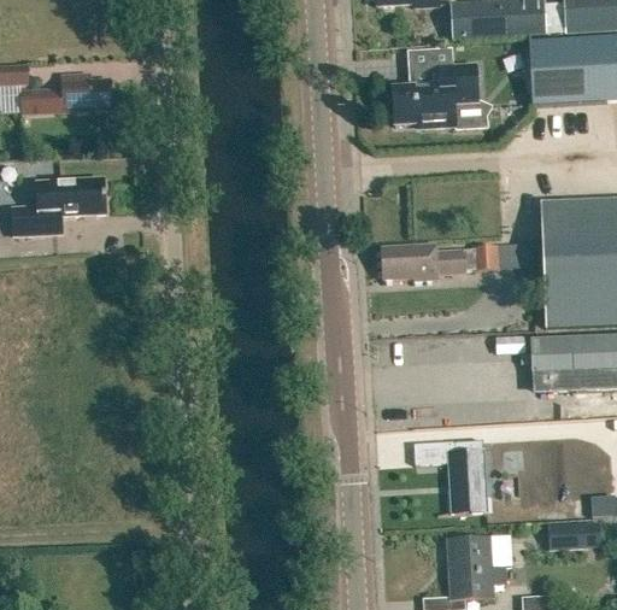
[(451,39),(545,34),(544,0),(497,0),(450,3),(451,39)]
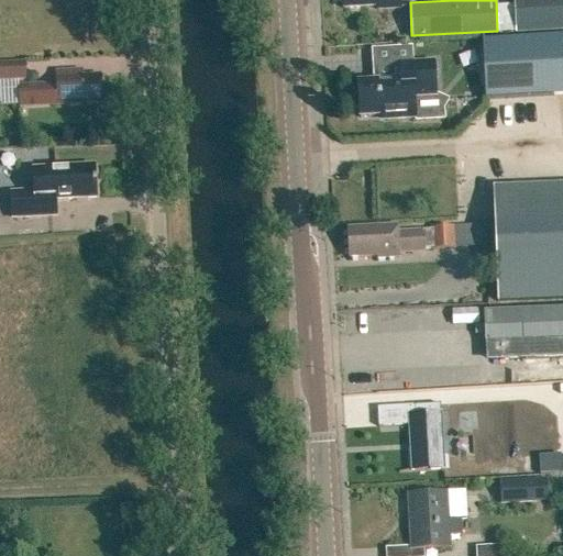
[(511,0),(512,31),(562,28),(562,0),(511,0)]
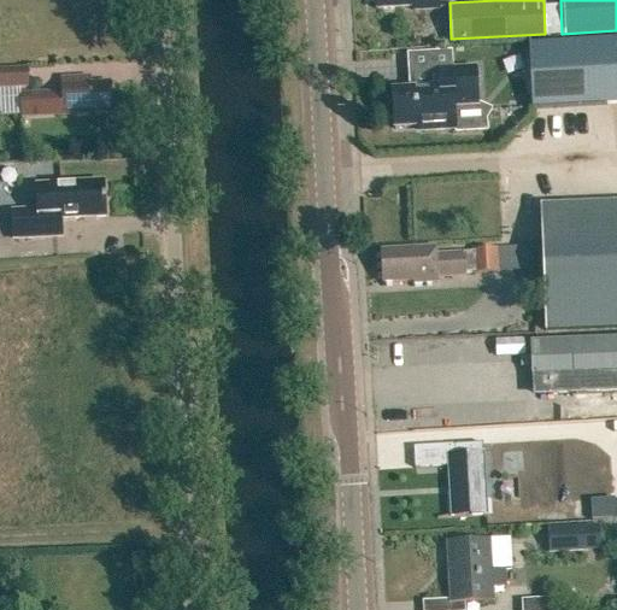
[(616,34),(527,39),(532,104),(616,99),(616,34)]
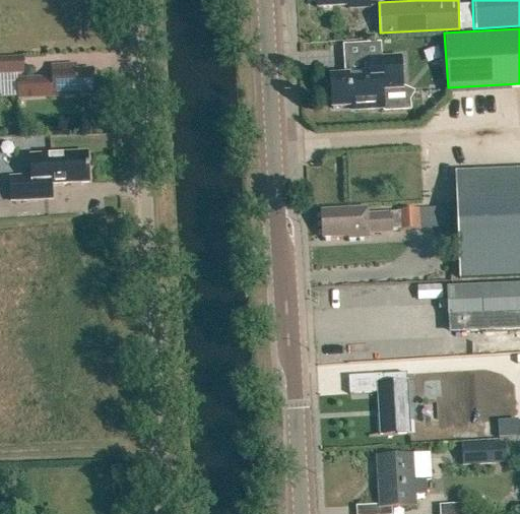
[(0,54),(0,70),(24,70),(23,53),(0,54)]
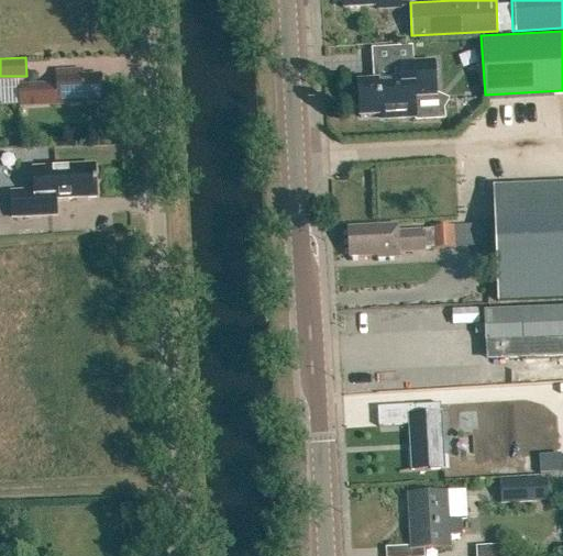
[(357,85),(352,92),(352,97),(359,104),(360,112),(386,110),(386,117),(415,114),(415,117),(443,114),(443,103),(448,97),(446,95),(437,89),(433,57),(400,59),(401,74),(356,77),(357,85)]
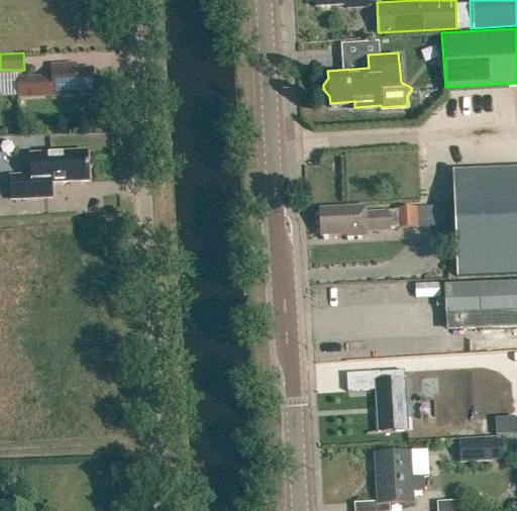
[(52,73),(17,74),(18,93),(93,89),(92,65),(76,65),(75,60),(52,61),(52,73)]
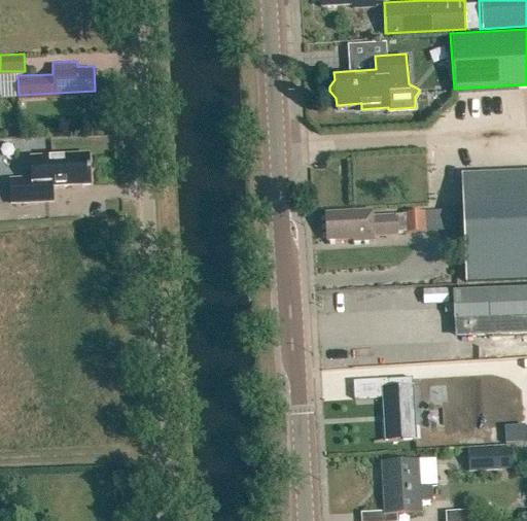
[(51,182),(90,180),(89,150),(48,153),(30,154),(31,174),(10,176),(11,199),(53,197),(51,182)]
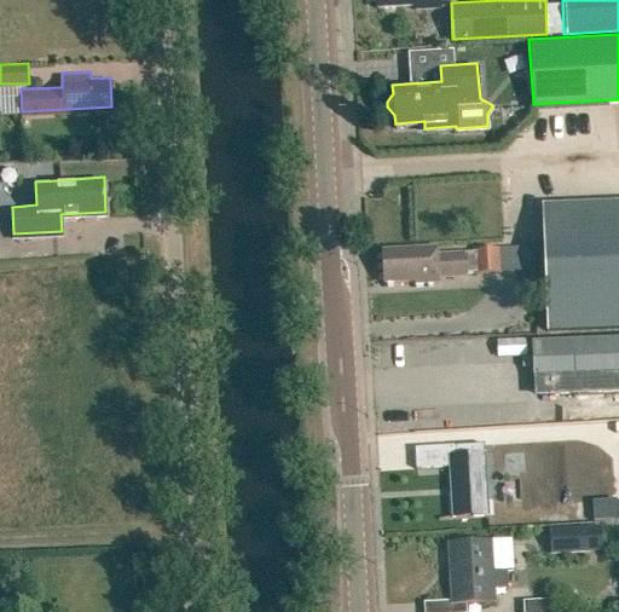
[(618,198),(542,202),(547,329),(618,325),(618,198)]
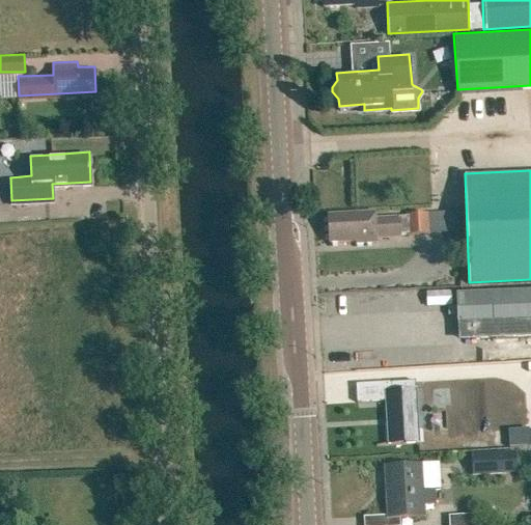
[(408,230),(428,229),(427,209),(407,210),(407,212),(374,214),(374,208),(327,211),(329,239),(356,238),(356,240),(376,239),(376,233),(400,232),(400,229),(408,229),(408,230)]
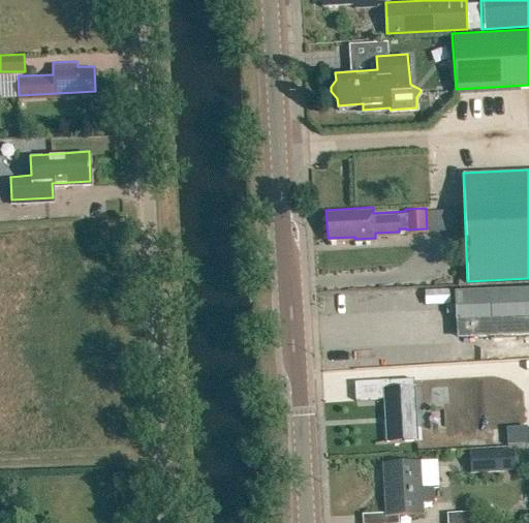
[(528,285),(456,289),(457,321),(461,321),(462,334),(528,331),(528,285)]
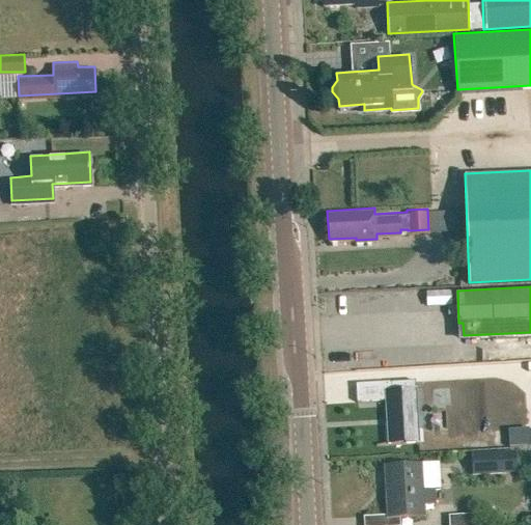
[(403,377),(356,380),(357,398),(386,396),(388,440),(418,439),(415,385),(403,386),(403,377)]
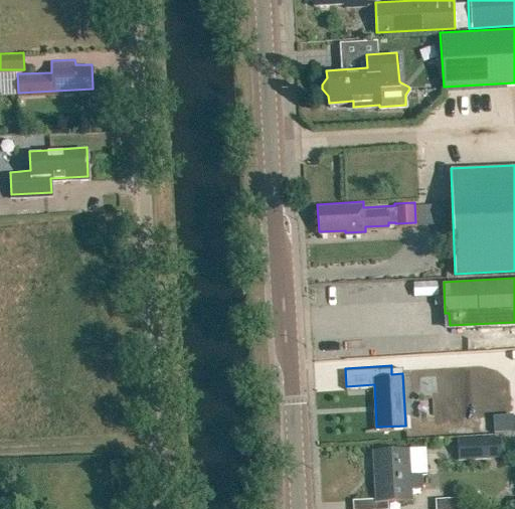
[(459,458),(500,455),(499,434),(457,437),(459,458)]
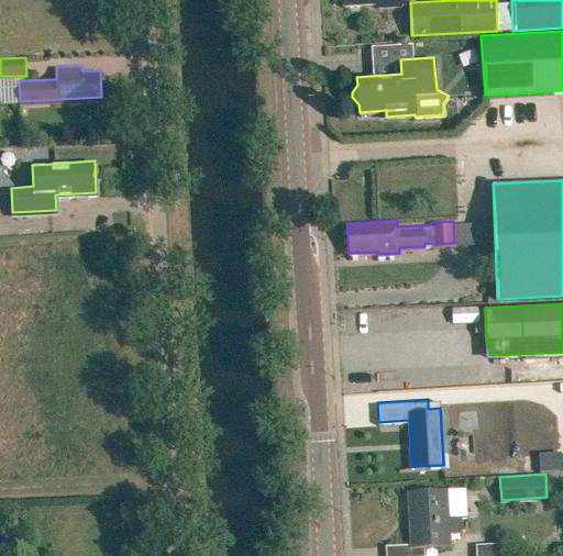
[(465,513),(464,487),(464,486),(464,485),(406,489),(409,542),(385,543),(386,555),(424,554),(423,544),(451,543),(450,530),(461,530),(460,513),(465,513)]
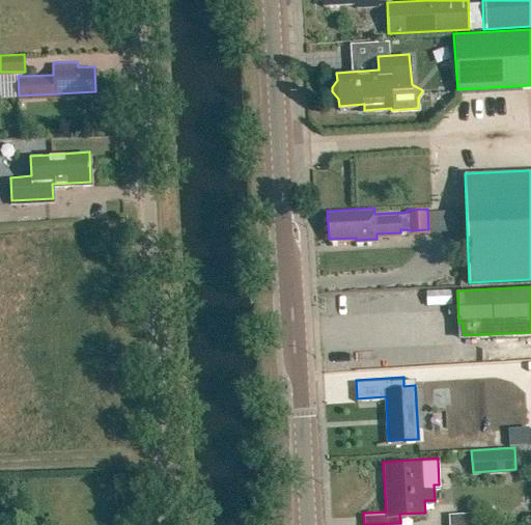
[(448,512),(448,524),(474,524),(475,510),(448,512)]
